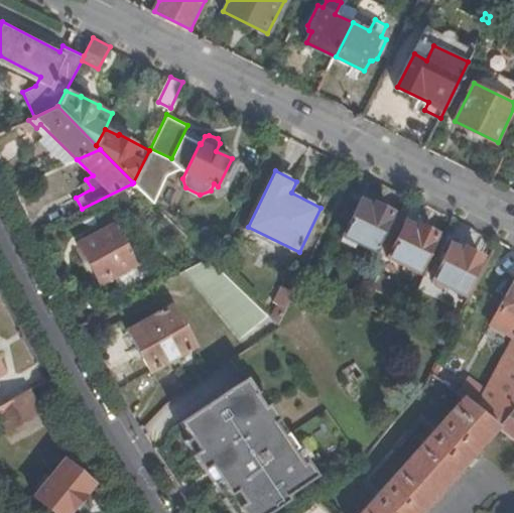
[(373,206),(361,200),(344,233),(374,249),(393,212),(375,203),(373,206)]
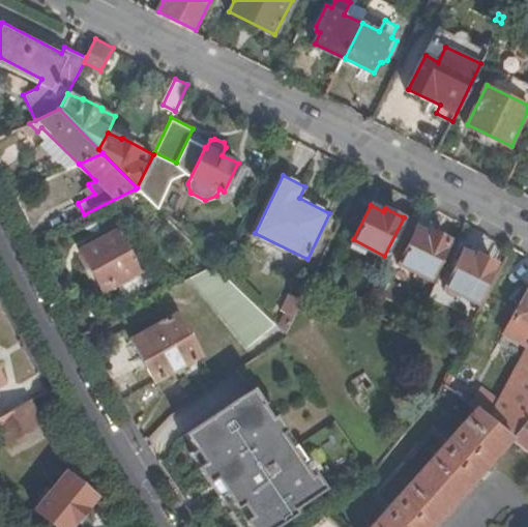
[(431,279),(449,240),(431,231),(430,234),(417,228),(400,264),(431,279)]
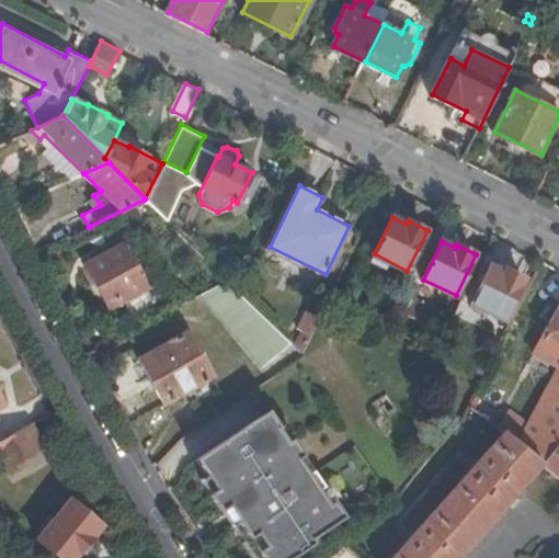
[(156,282),(148,285),(124,243),(88,264),(111,307),(125,298),(134,314),(164,297),(156,282)]
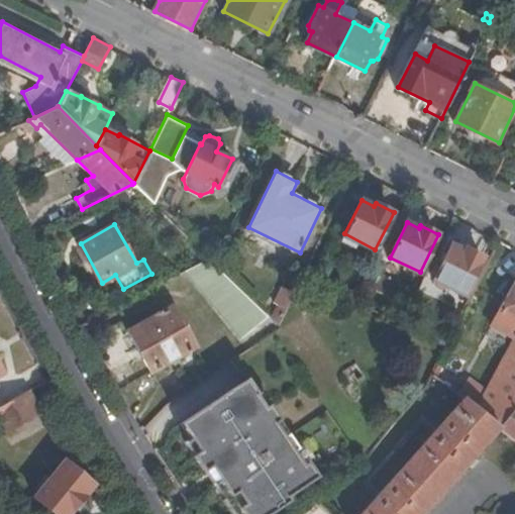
[(465,294),(483,257),(466,247),(464,250),(452,244),(435,280),(465,294)]
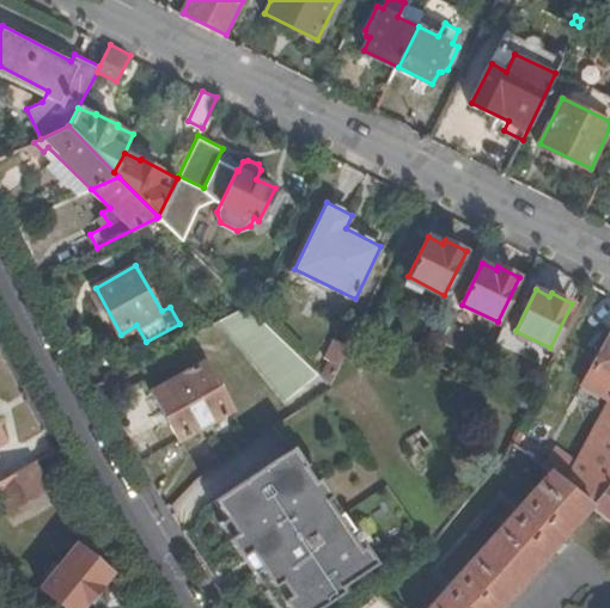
[(286,394),(322,375),(255,311),(249,306),(220,320),(286,394)]
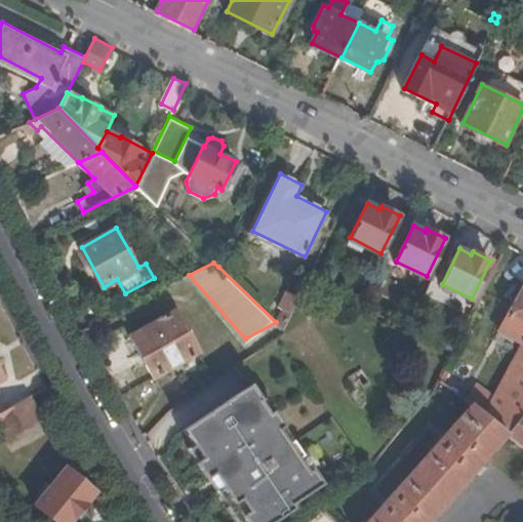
[(522,284),(508,313),(522,320),(522,284)]
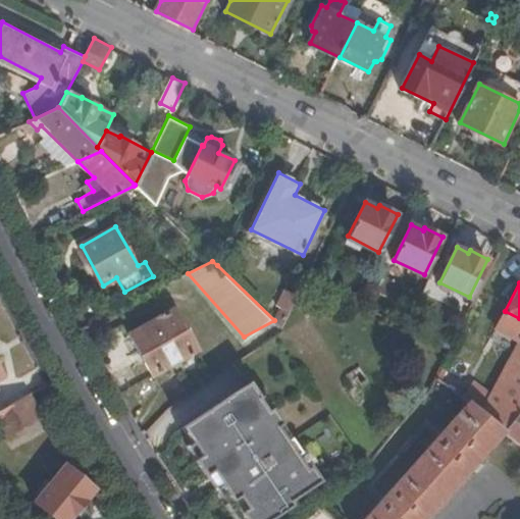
[(198,350),(175,309),(132,333),(154,374),(198,350)]
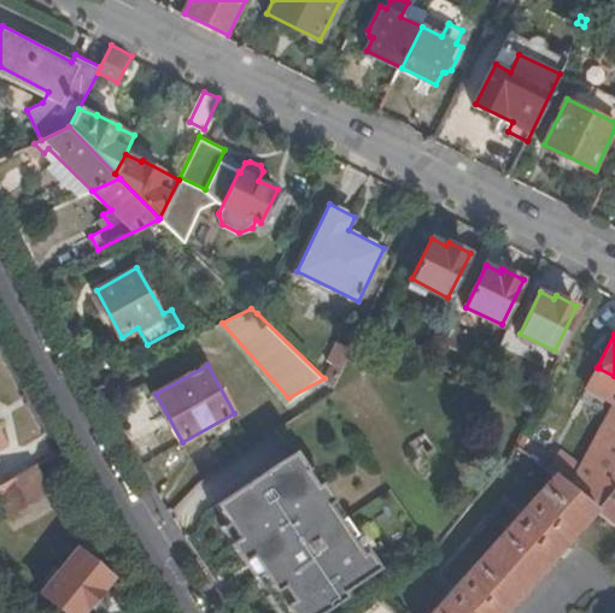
[(614,408),(585,465),(573,487),(598,508),(614,488),(614,408)]
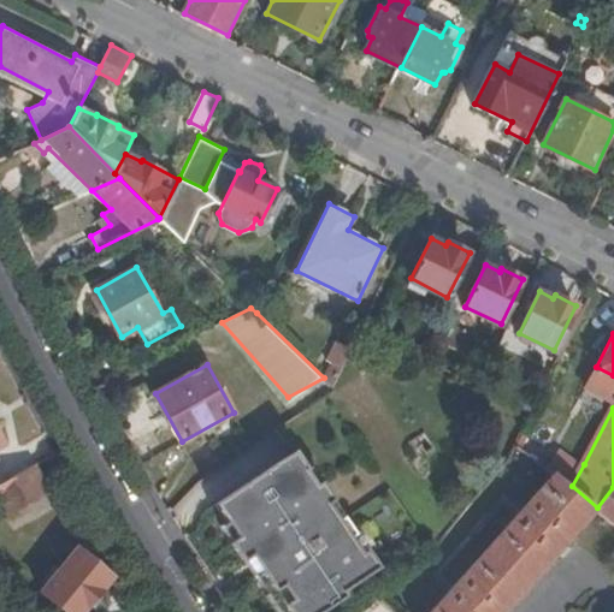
[(572,486),(584,464),(561,449),(548,468),(556,474),(572,486)]
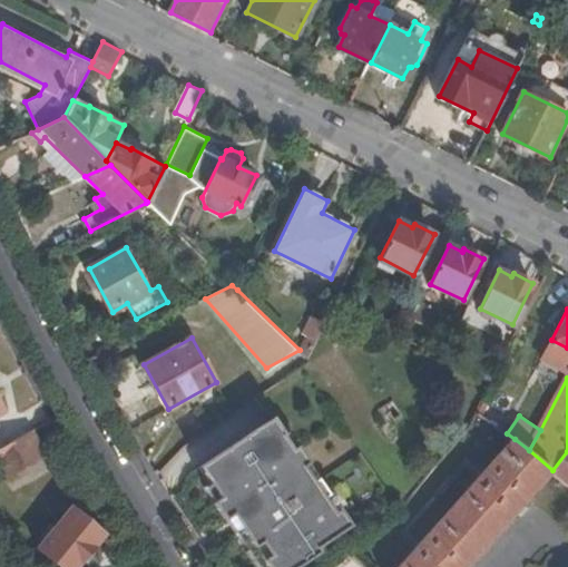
[(285,434),(274,419),(203,467),(202,467),(213,484),(214,482),(224,498),(216,504),(227,519),(235,514),(256,546),(248,551),(258,566),(260,566),(267,563),(270,566),(299,566),(321,553),(319,548),(352,526),(342,511),(336,515),(326,498),(331,496),(321,480),(315,484),(304,467),(310,463),(300,448),(294,451),(284,436),(285,434)]
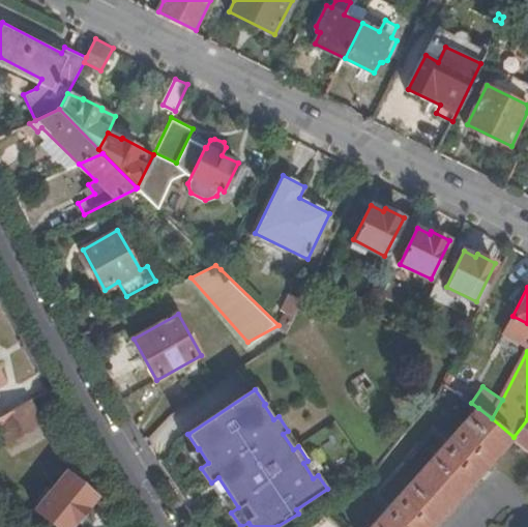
[(204,399),(182,409),(191,427),(212,417),(204,399)]
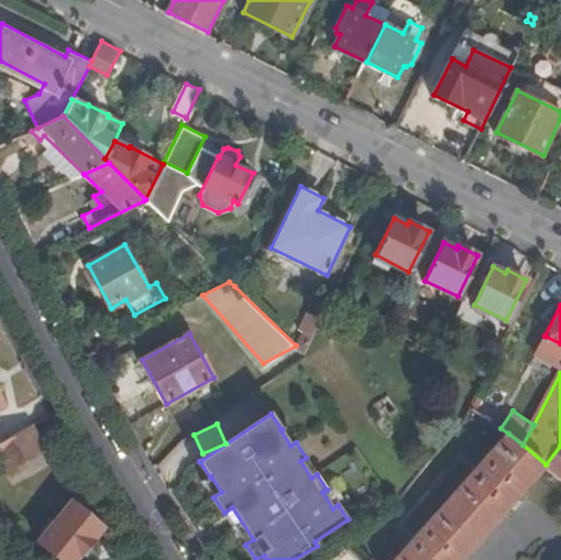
[(32,426),(0,442),(0,458),(7,470),(45,449),(32,426)]
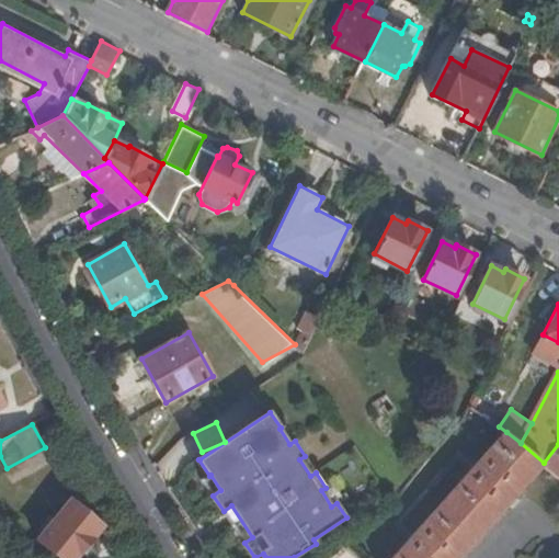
[(543,464),(544,463),(521,443),(506,432),(394,557),(457,557),(468,547),(521,487),(543,464)]
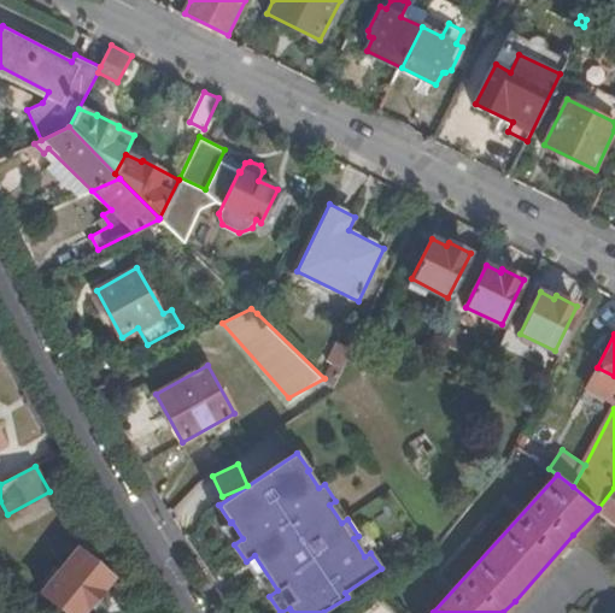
[(614,488),(598,508),(601,511),(614,520),(614,488)]
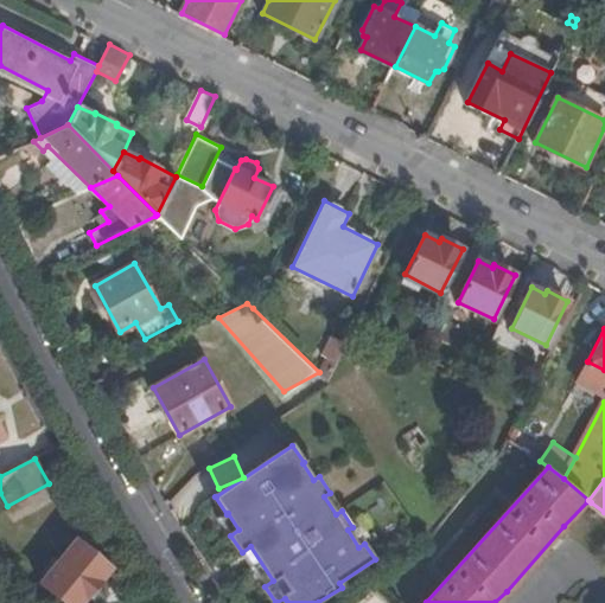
[(77,539),(43,583),(67,602),(82,602),(110,569),(77,539)]
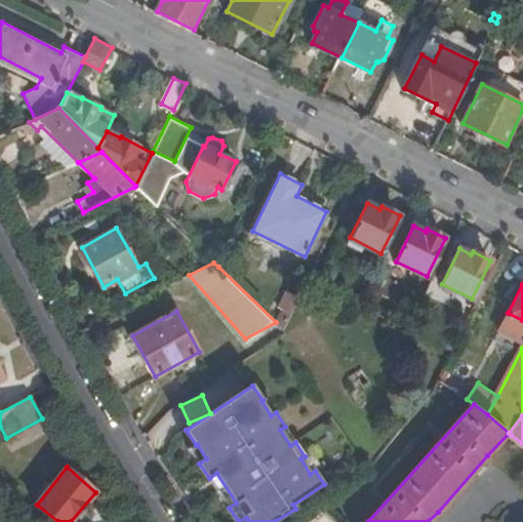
[(326,521),(335,514),(327,508),(318,516),(311,521),(326,521)]
